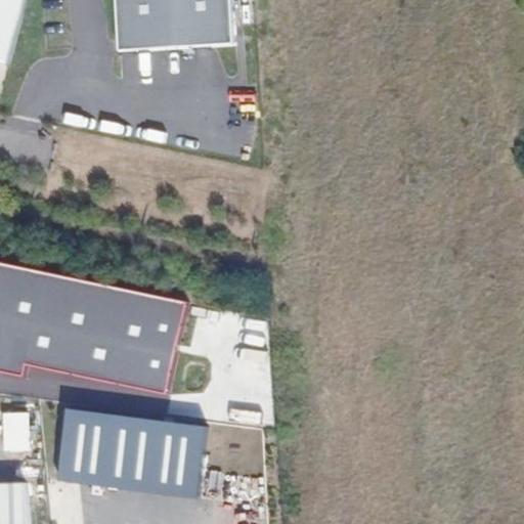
[(0,0),(0,68),(9,70),(26,0),(0,0)]
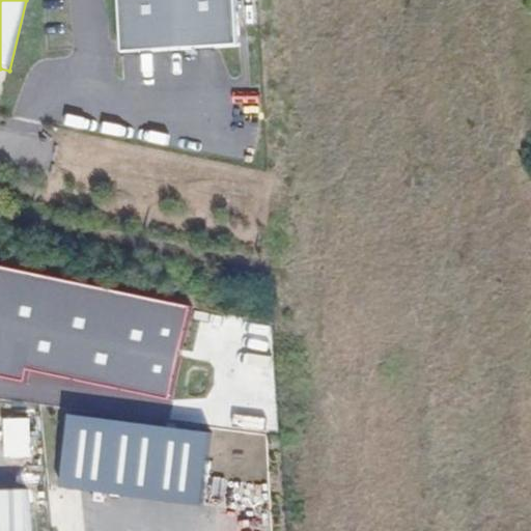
[(115,0),(119,55),(234,49),(231,0),(115,0)]
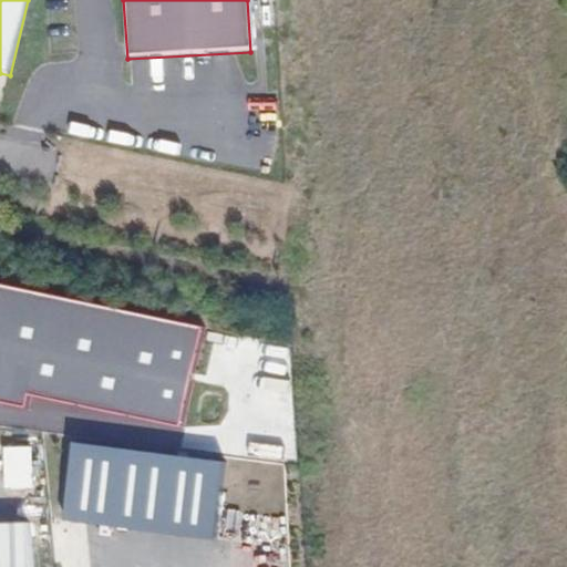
[(158,58),(158,91),(173,91),(173,57),(158,58)]
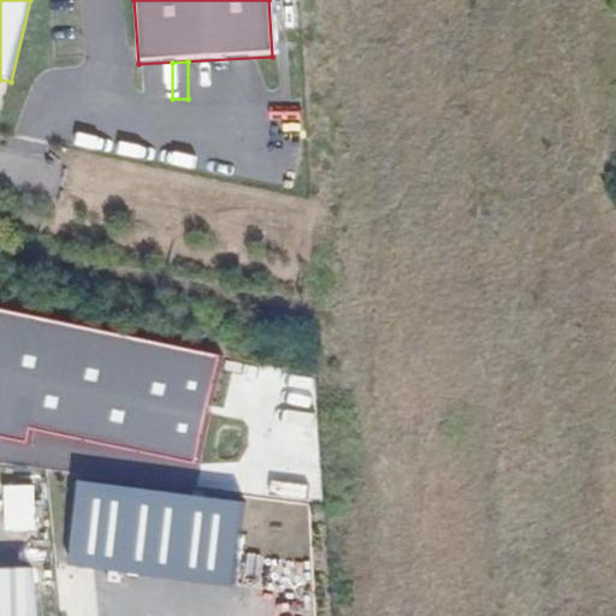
[(292,179),(297,144),(292,144),(295,125),(265,122),(258,175),(292,179)]
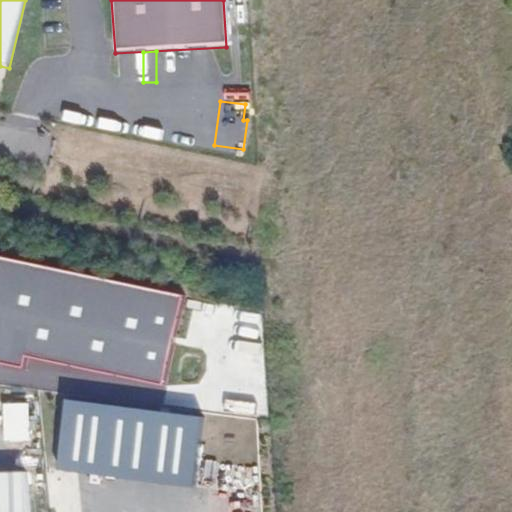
[(206,396),(241,401),(243,386),(208,381),(206,396)]
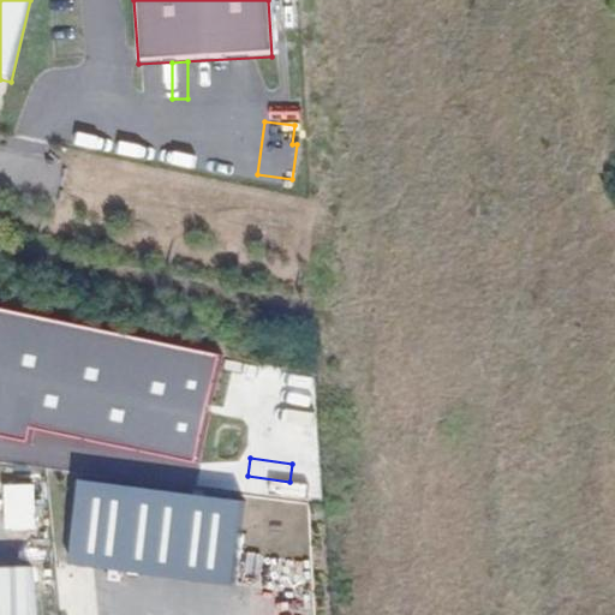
[(35,614),(34,569),(0,571),(0,614),(35,614)]
